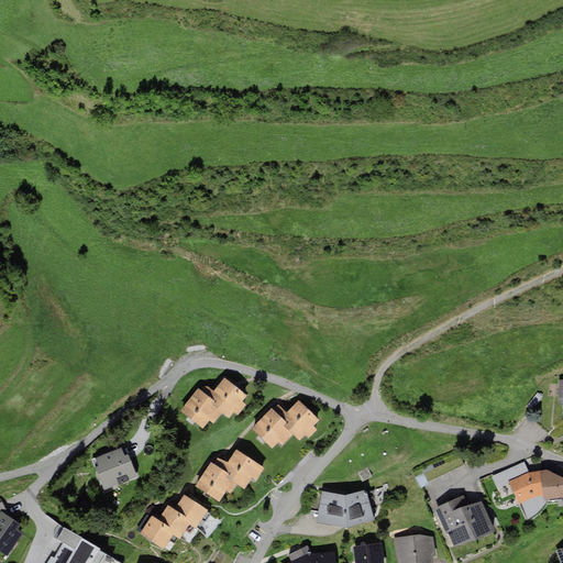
[(240,400),(245,394),(235,385),(223,376),(213,389),(207,384),(201,390),(198,388),(180,410),(201,427),(208,419),(212,422),(221,410),(229,416),(234,409),(238,412),(244,404),(240,400)]
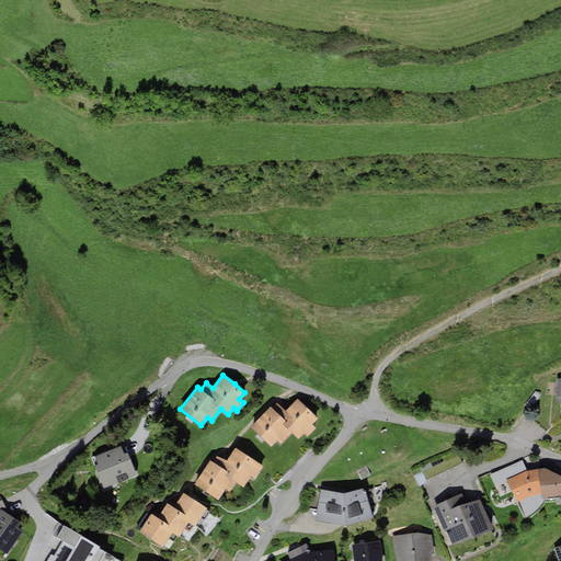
[(311,424),(318,418),(296,399),(285,410),(284,409),(277,402),(270,407),(251,427),(271,446),(276,439),(281,443),(292,432),(297,437),(304,431),(307,434),(315,426),(311,424)]
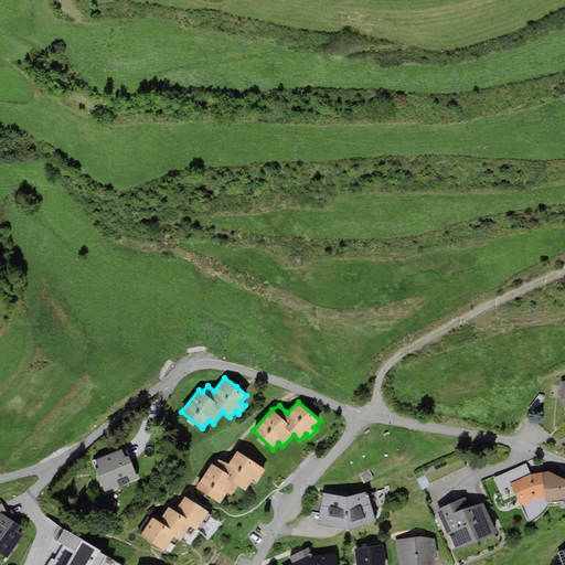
[(94,467),(104,491),(137,478),(129,458),(127,454),(125,455),(121,447),(94,458),(97,466),(94,467)]
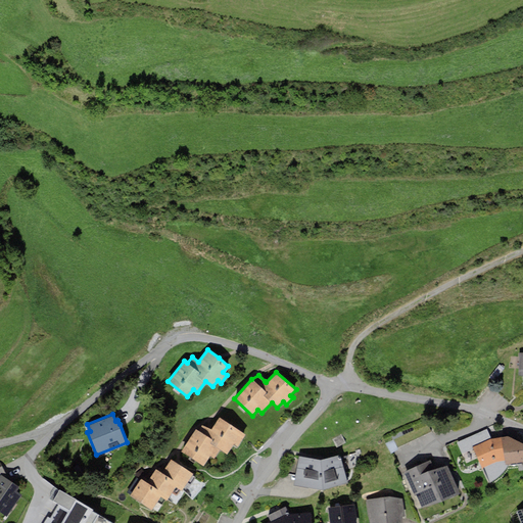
[(236,445),(244,434),(220,417),(211,428),(207,427),(201,426),(198,431),(196,429),(181,452),(202,466),(209,455),(214,458),(219,449),(226,454),(233,443),(236,445)]
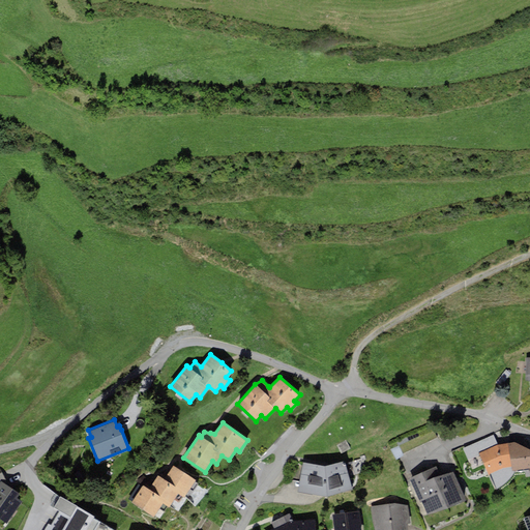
[(497,444),(493,435),(464,447),(472,470),(483,464),(488,474),(511,464),(508,442),(497,444)]
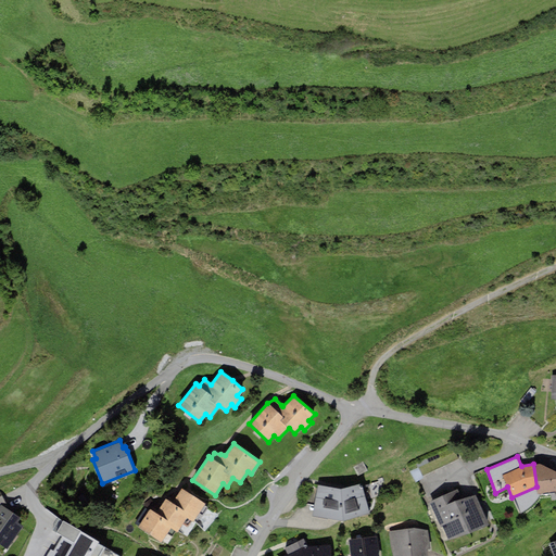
[(555,470),(541,463),(533,464),(536,487),(538,493),(555,490),(555,470)]
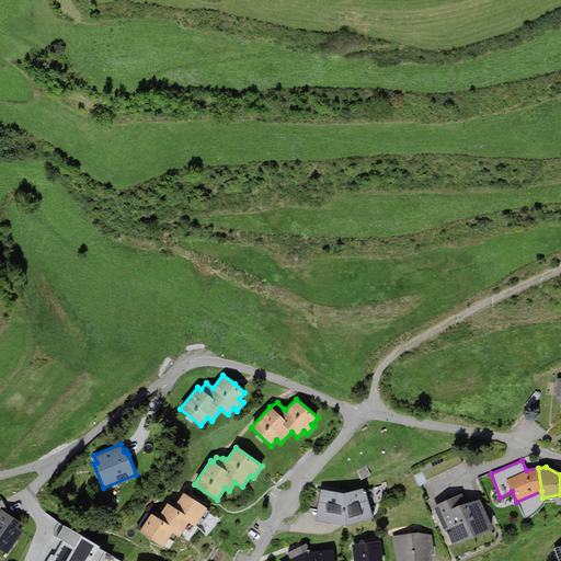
[(342,494),(321,490),(315,519),(346,524),(371,516),(365,488),(345,493),(342,494)]
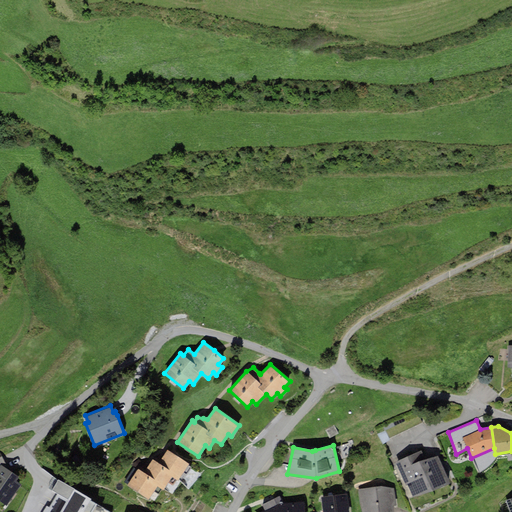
[(167,450),(158,464),(169,470),(167,473),(171,475),(177,480),(188,464),(172,454),(167,450)]
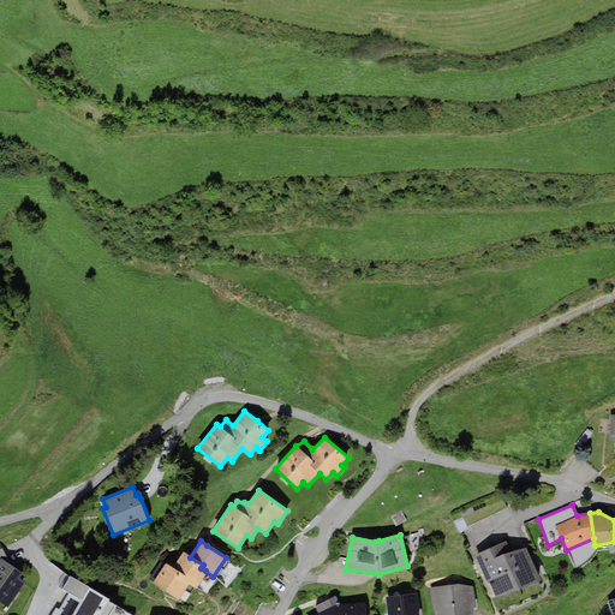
[(507,541),(473,554),(487,583),(488,583),(494,597),(539,578),(526,545),(512,551),(507,541)]
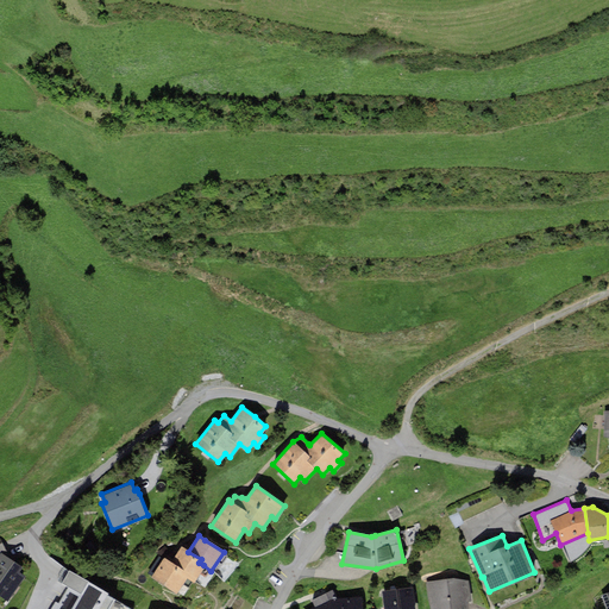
[(181,547),(171,563),(183,571),(181,575),(186,577),(193,582),(203,565),(199,563),(201,559),(188,552),(186,550),(181,547)]
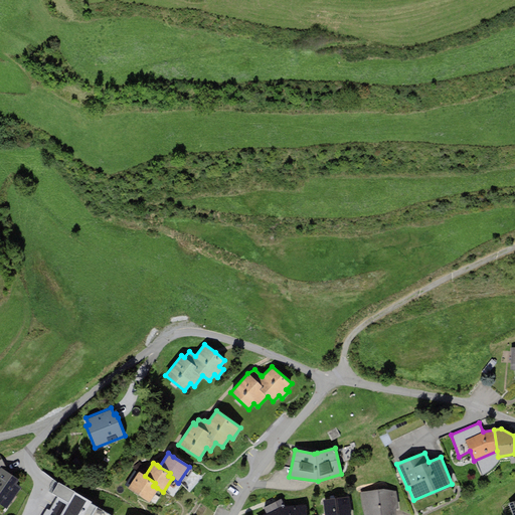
[(16,483),(19,479),(0,467),(0,502),(7,507),(21,486),(16,483)]
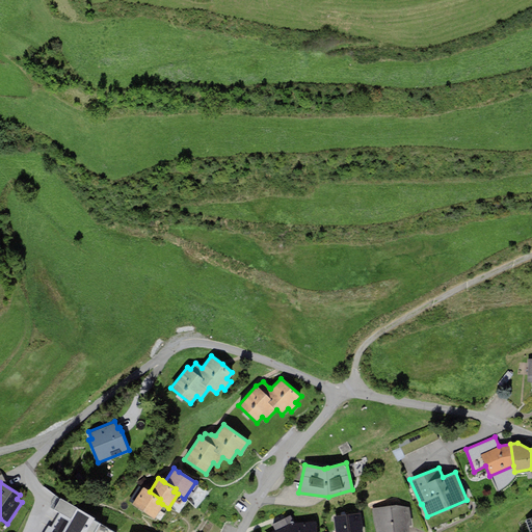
[(148,490),(143,487),(133,504),(153,517),(162,504),(158,502),(160,499),(150,491),(148,490)]
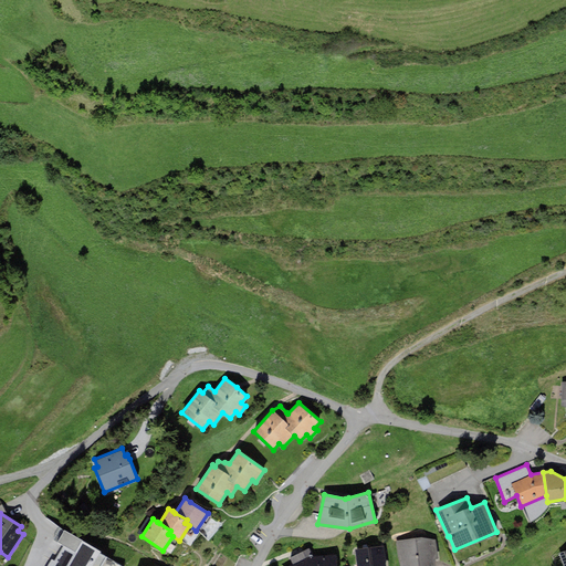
[(123,565),(100,552),(101,551),(65,528),(59,541),(64,544),(55,561),(51,558),(48,563),(45,565),(123,565)]
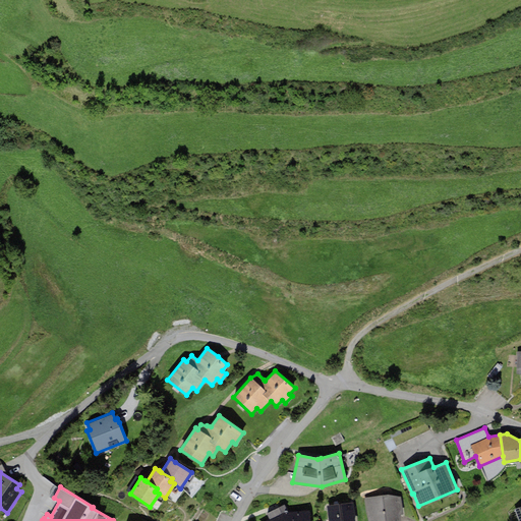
[(401,495),(364,498),(366,511),(368,520),(400,520),(400,515),(403,514),(402,502),(401,495)]
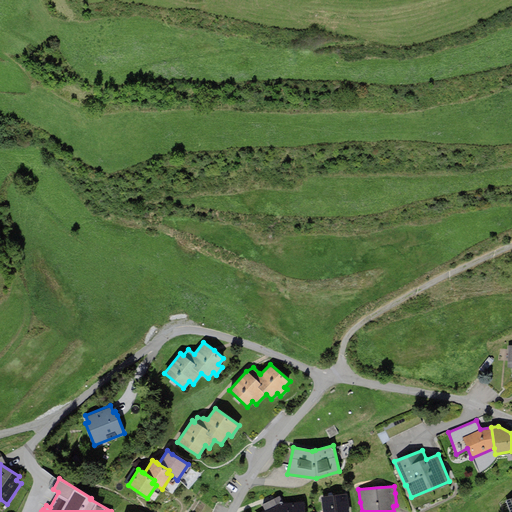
[(349,511),(347,493),(320,496),(321,511),(349,511)]
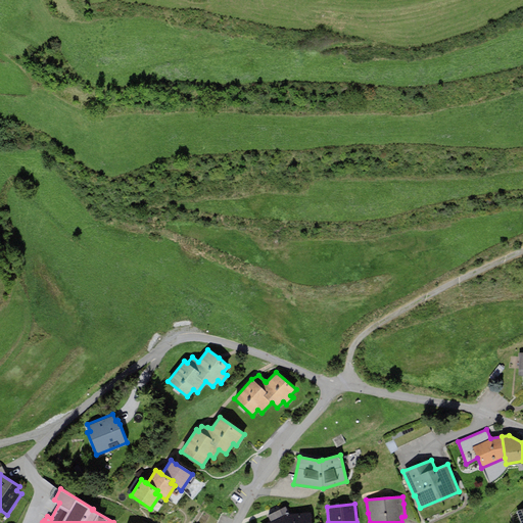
[(267,515),(270,521),(266,522),(310,522),(310,512),(289,514),(285,506),(278,510),(267,515)]
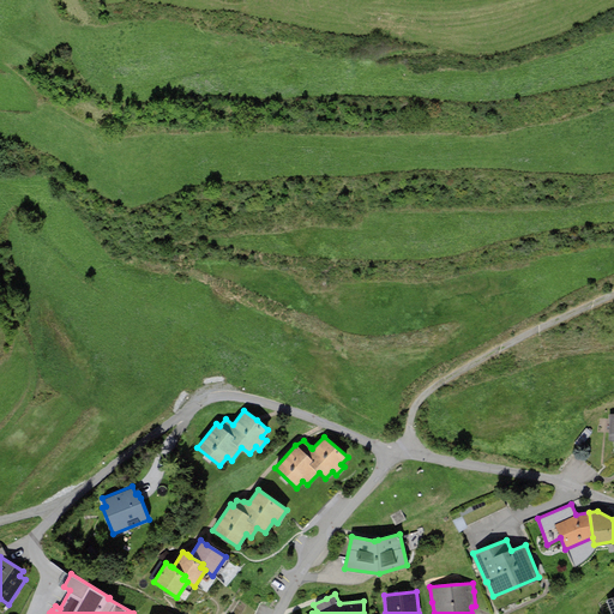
All buildings are outlined.
